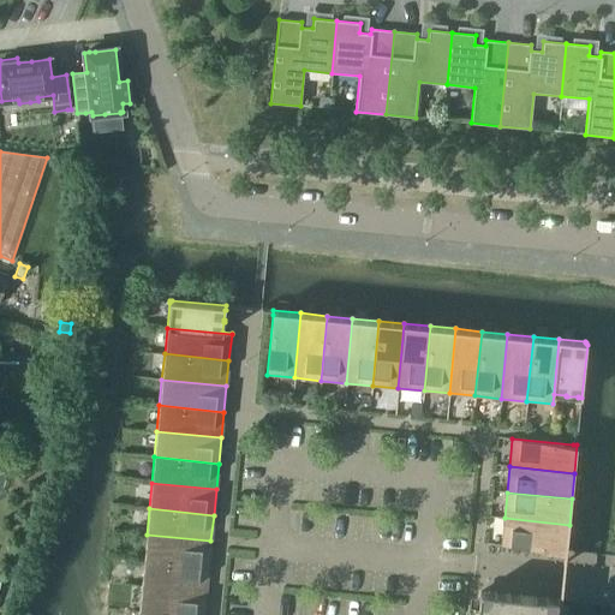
[(569,525),(505,518),(501,545),(561,551),(561,553),(566,553),(567,548),(569,525)]
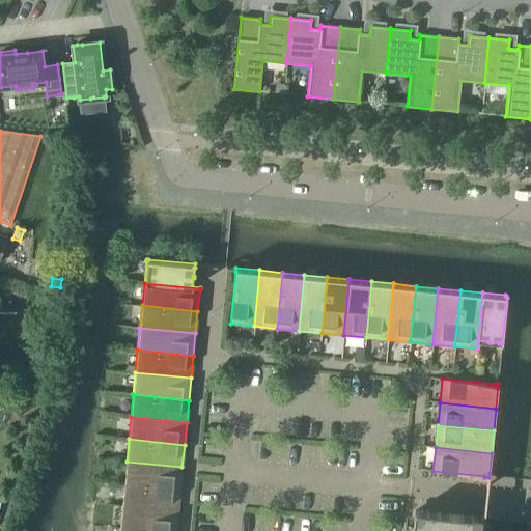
[(127,462),(123,483),(179,490),(182,467),(127,462)]
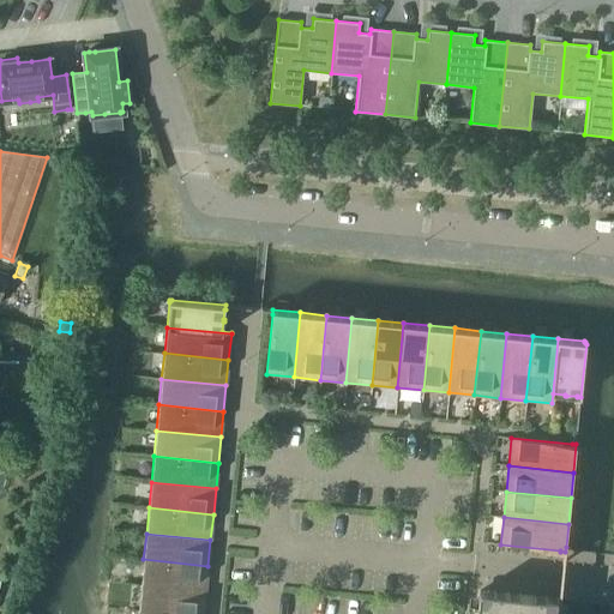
[(143,559),(140,585),(205,591),(208,566),(143,559)]
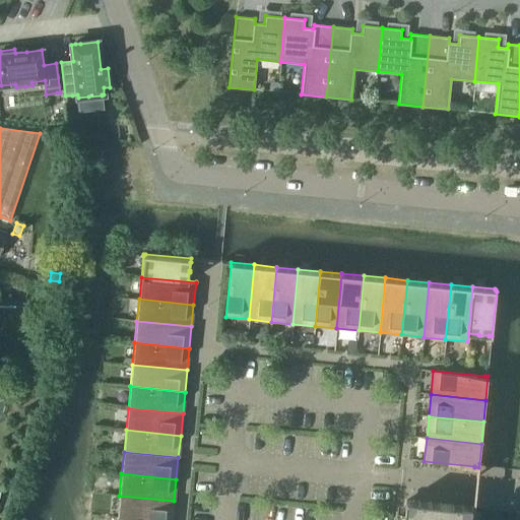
[(119,496),(117,517),(143,519),(172,519),(174,501),(119,496)]
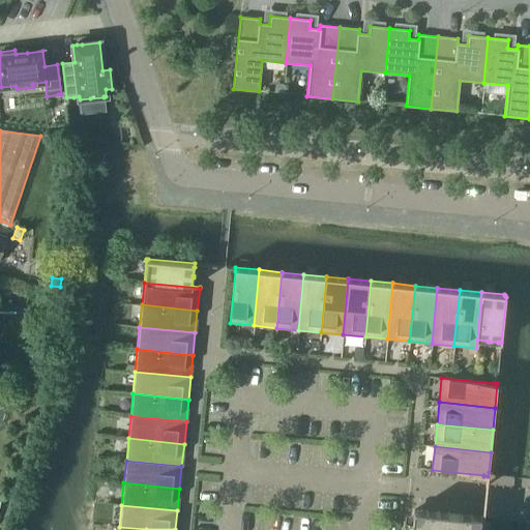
[(482,529),(483,517),(480,517),(479,517),(472,516),(470,516),(462,514),(458,514),(449,513),(447,513),(439,512),(436,512),(435,512),(428,511),(425,511),(417,510),(415,510),(413,510),(413,512),(413,513),(412,522),(412,524),(411,529),(482,529)]
